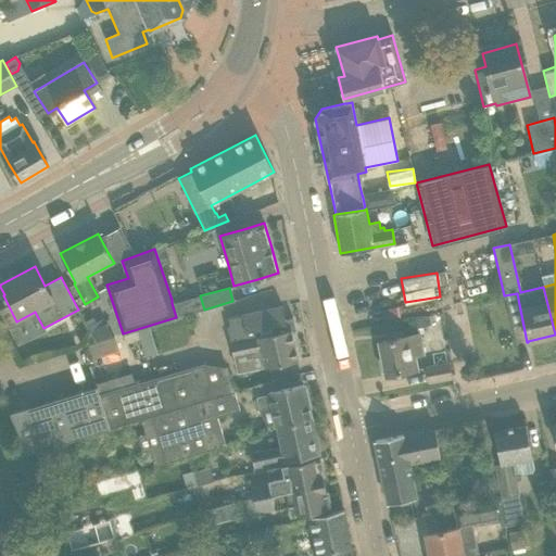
[(188,299),(172,303),(177,318),(192,313),(188,299)]
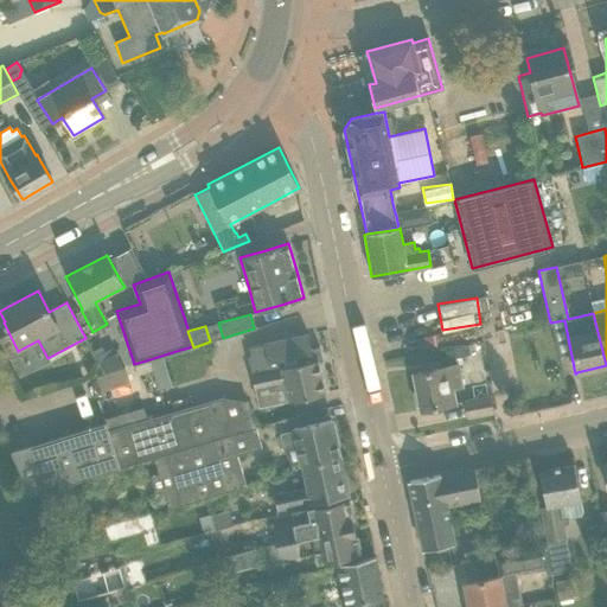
[(319,346),(311,347),(307,334),(263,344),(263,346),(249,349),(250,357),(247,358),(251,378),(318,363),(318,359),(321,359),(319,346)]
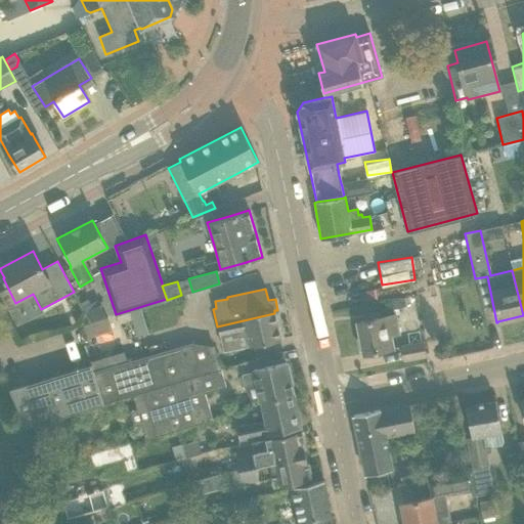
[(94,321),(106,317),(99,304),(85,312),(79,326),(94,321)]
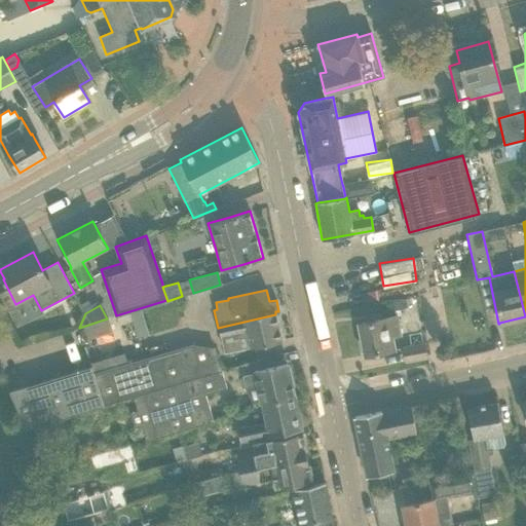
[(249,348),(282,341),(275,314),(218,328),(220,339),(246,334),(249,348)]
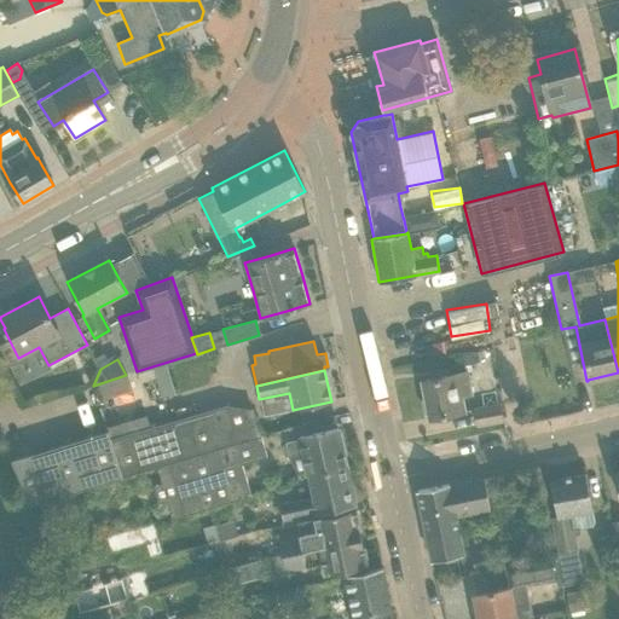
[(461,398),(473,394),(468,371),(421,381),(429,418),(464,411),(461,398)]
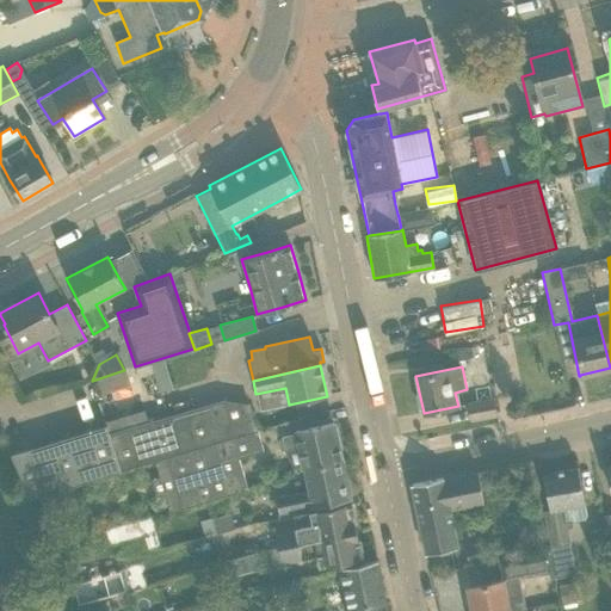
[(124,370),(110,375),(115,390),(129,386),(124,370)]
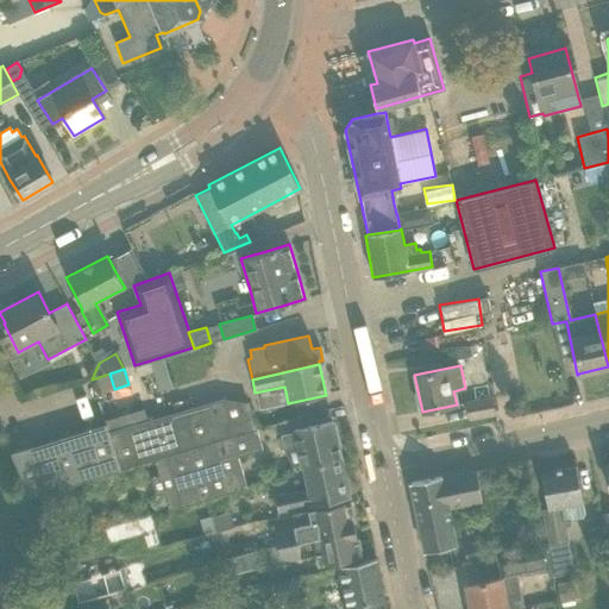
[(469,420),(495,414),(491,397),(465,402),(469,420)]
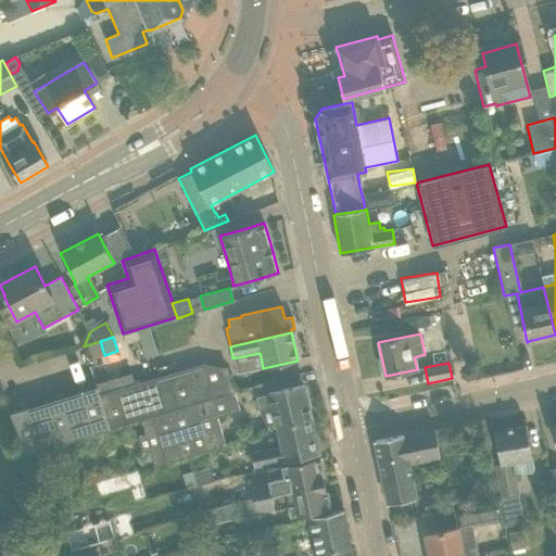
[(234,392),(227,368),(202,364),(135,383),(131,373),(95,383),(96,388),(97,388),(109,429),(152,417),(234,392)]
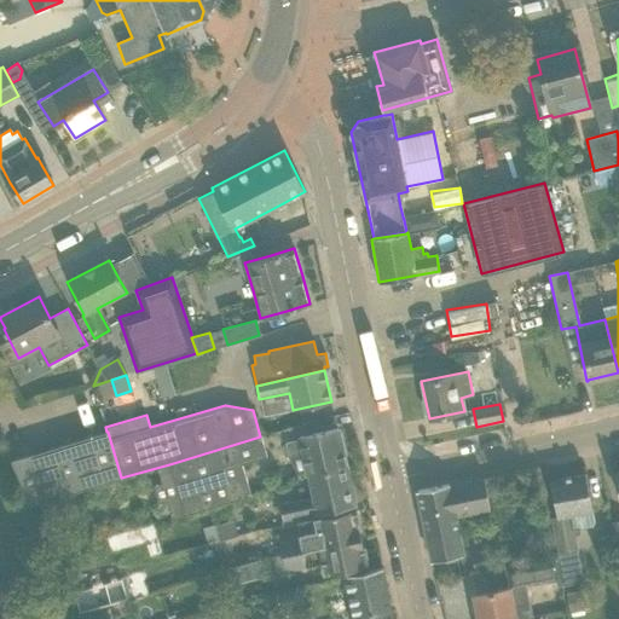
[(299,440),(284,443),(289,464),(304,461),(306,474),(308,474),(346,466),(337,428),(313,434),(298,437),(299,440)]
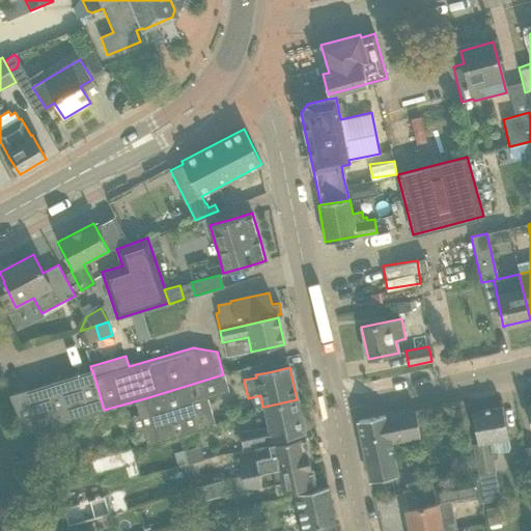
[(24,434),(104,410),(92,370),(91,370),(7,395),(24,434)]
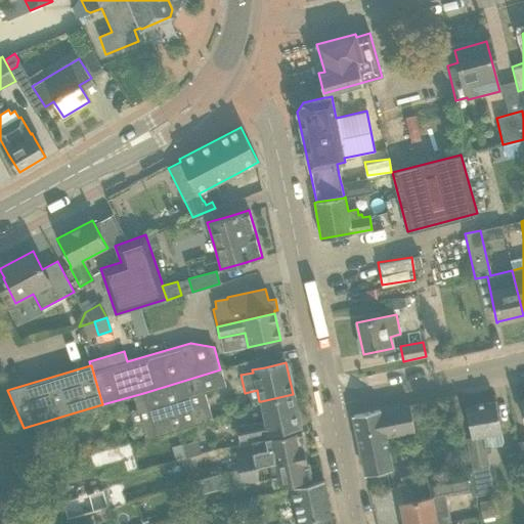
[(204,393),(225,386),(220,369),(143,393),(157,437),(180,430),(212,420),(204,393)]
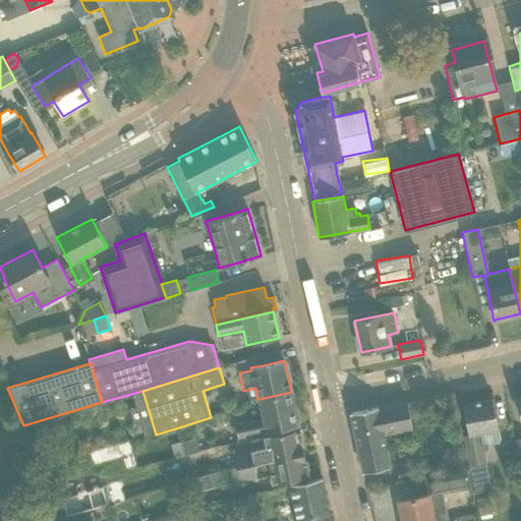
[(257,401),(242,404),(248,435),(297,424),(291,392),(259,399),(257,399),(257,401)]
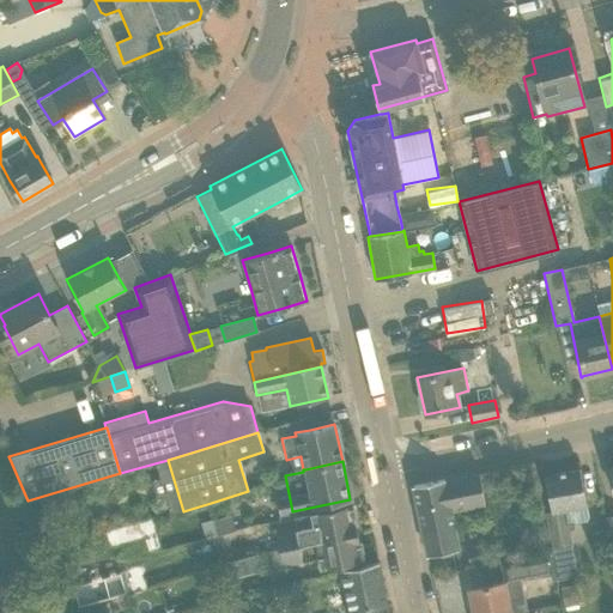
[(583,517),(588,517),(580,469),(545,475),(551,511),(546,513),(556,557),(571,554),(570,545),(571,544),(568,526),(584,522),(583,517)]
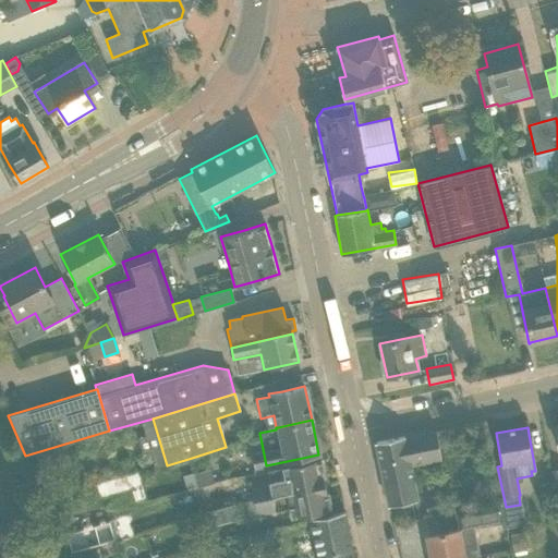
[(412,466),(441,460),(436,432),(404,437),(404,436),(376,443),(389,506),(419,499),(412,466)]
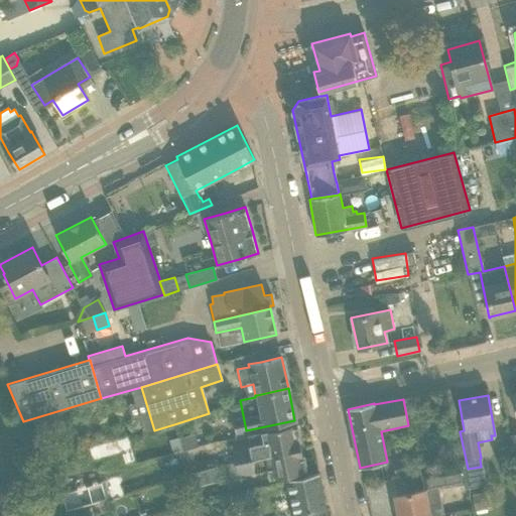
[(249,444),(232,448),(234,462),(300,447),(295,424),(246,434),(249,444)]
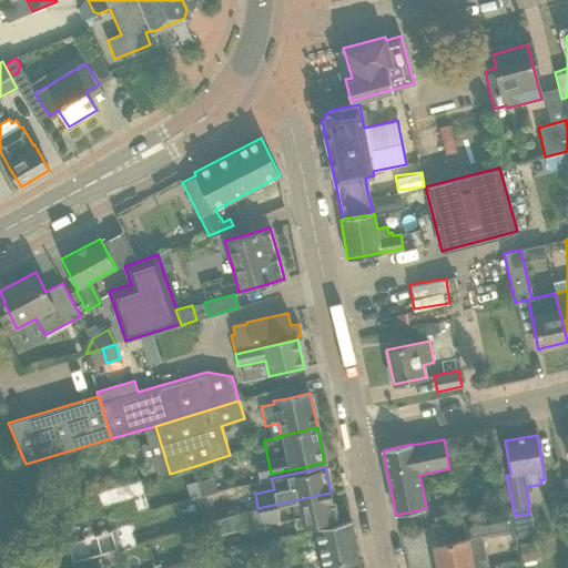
[(567,516),(567,477),(558,479),(567,516)]
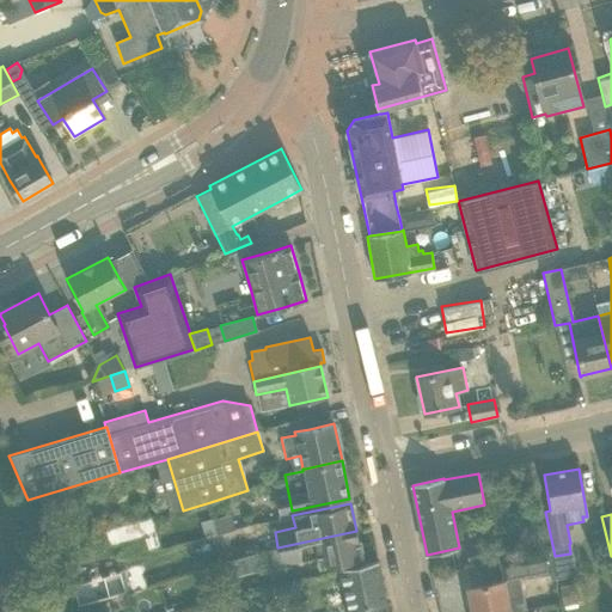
[(230,515),(201,524),(204,537),(233,530),(230,515)]
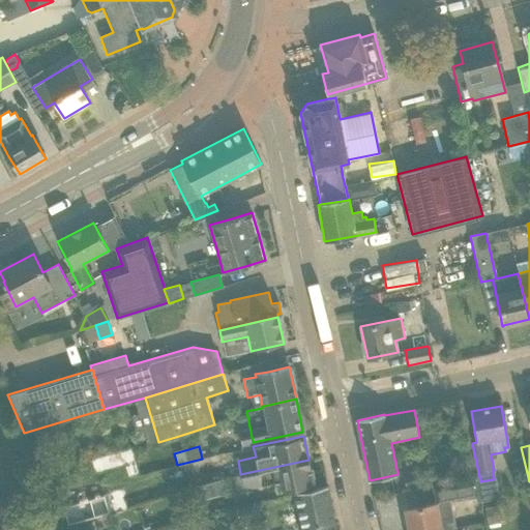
[(276,493),(314,484),(308,460),(240,474),(243,490),(274,483),(276,493)]
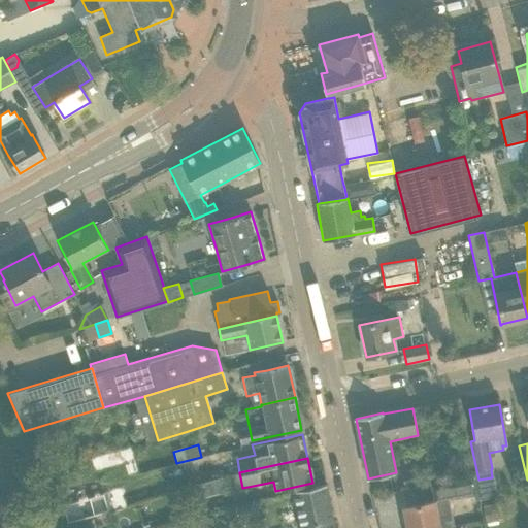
[(239,472),(224,476),(227,491),(242,488),(239,472)]
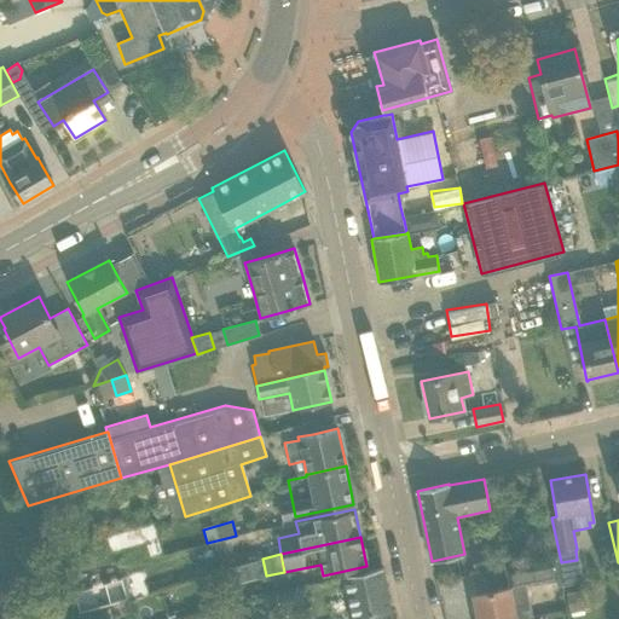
[(525,586),(559,580),(555,557),(505,567),(509,588),(474,595),(479,618),(519,618),(531,617),(525,586)]
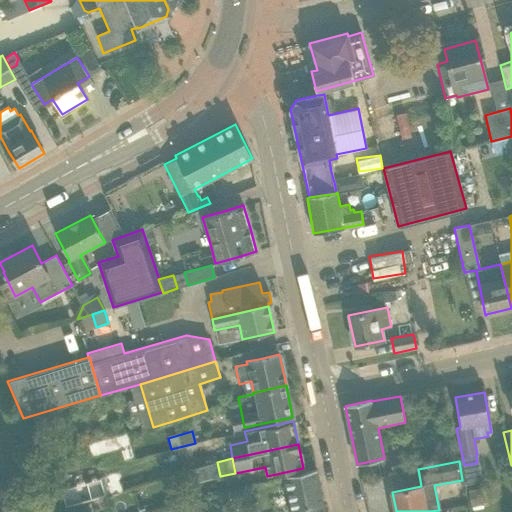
[(289,511),(324,511),(316,470),(282,477),(289,511)]
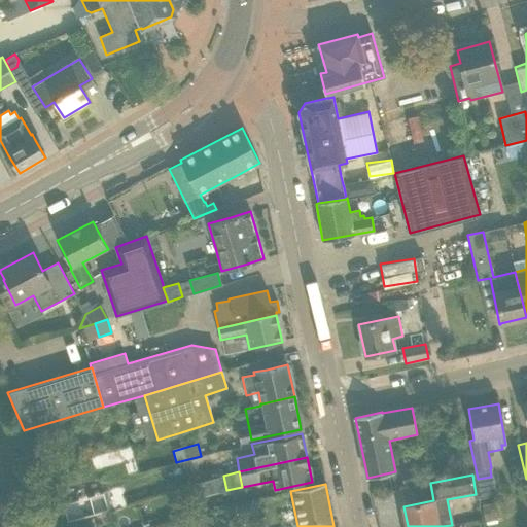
[(217,526),(214,514),(159,526),(217,526)]
